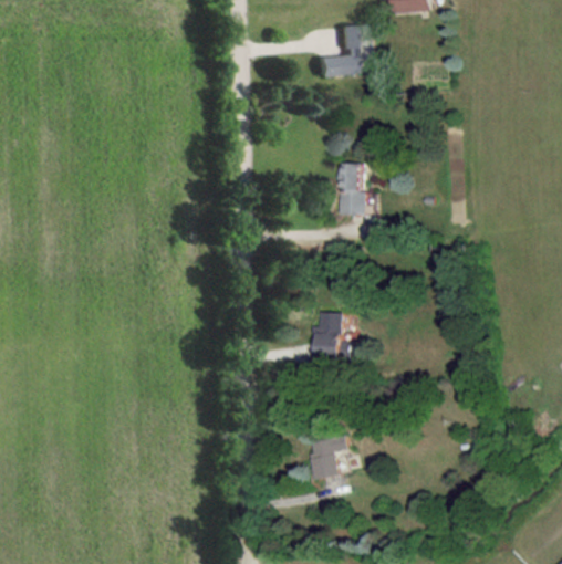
[(391,0),(391,12),(429,11),(428,0),(391,0)]
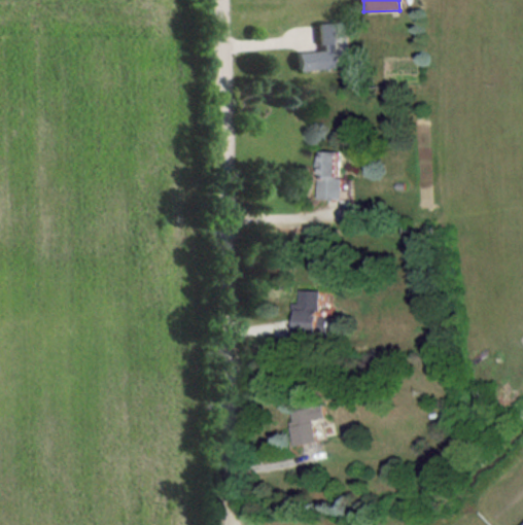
[(291,71),(347,67),(345,39),(336,40),(335,23),(312,24),(314,51),(290,53),(291,71)]
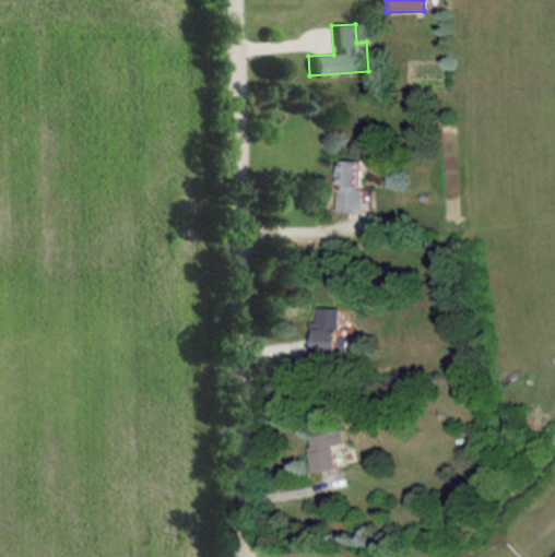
[(337,212),(362,212),(363,189),(357,189),(358,162),(338,161),(337,212)]
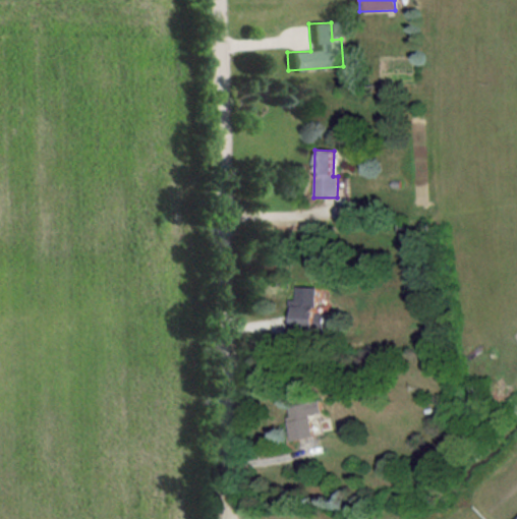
[(288,331),(323,332),(323,313),(313,312),(313,288),(293,287),(293,300),(289,300),(288,331)]
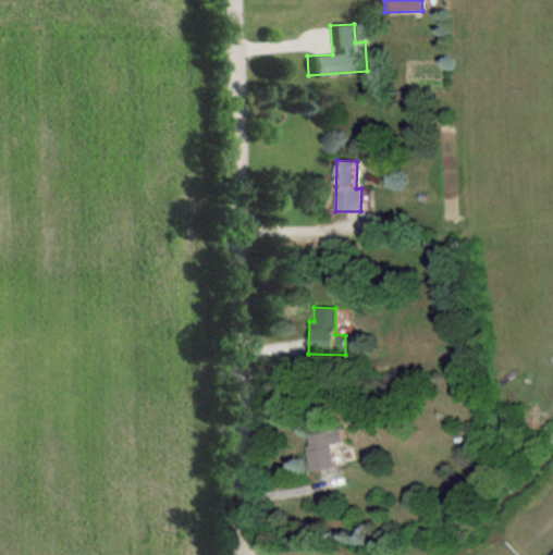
[(341,442),(338,428),(305,435),(307,445),(303,446),(308,472),(332,467),(328,444),(341,442)]
